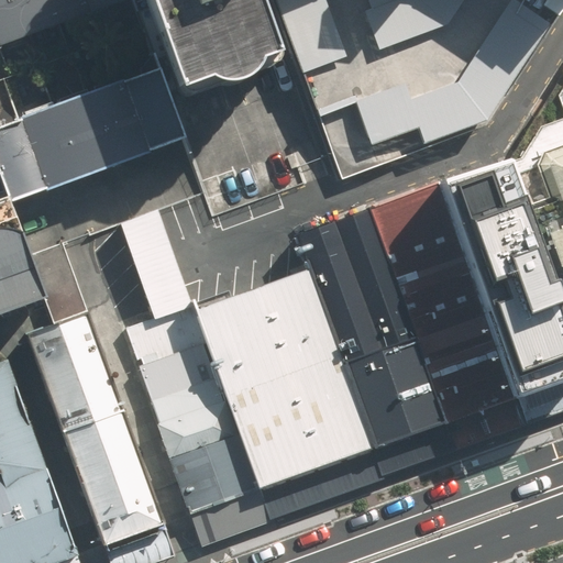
[(0,0),(0,50),(134,0),(0,0)]
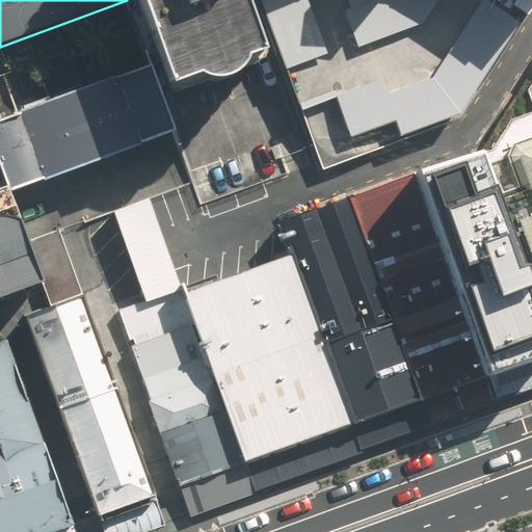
[(131,0),(155,62),(162,84),(253,49),(233,0),(131,0)]
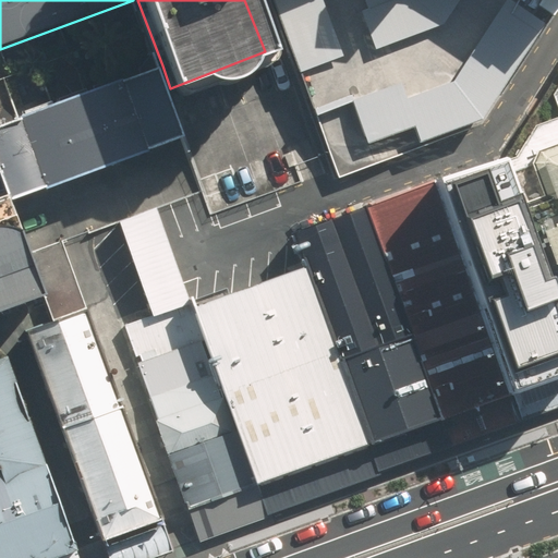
[(339,176),(486,122),(497,105),(557,10),(557,3),(552,0),(269,0),(287,43),(337,168),(339,176)]
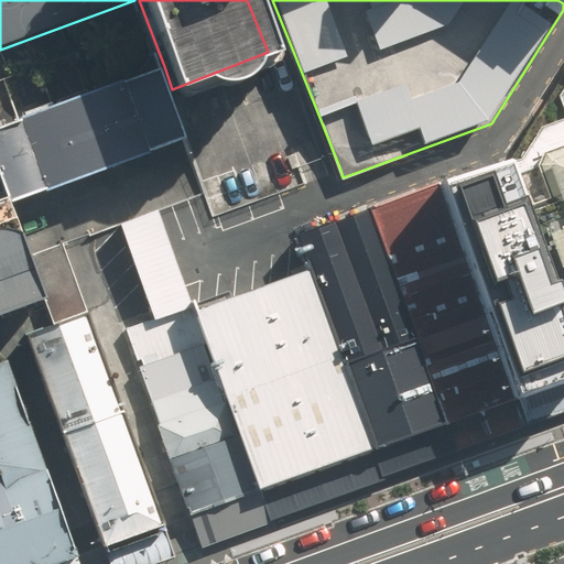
[(164,66),(0,126),(0,185),(4,197),(7,204),(190,136),(172,89),(164,66)]
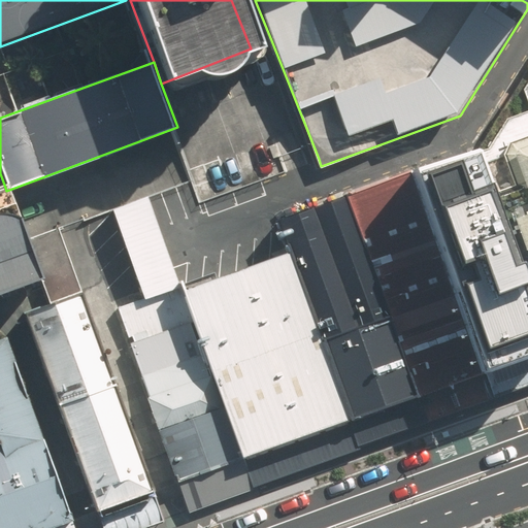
[(471,155),(527,301),(527,64),(527,67),(527,78),(521,91),(527,107),(527,110),(505,120),(500,128),(486,150),(471,155)]
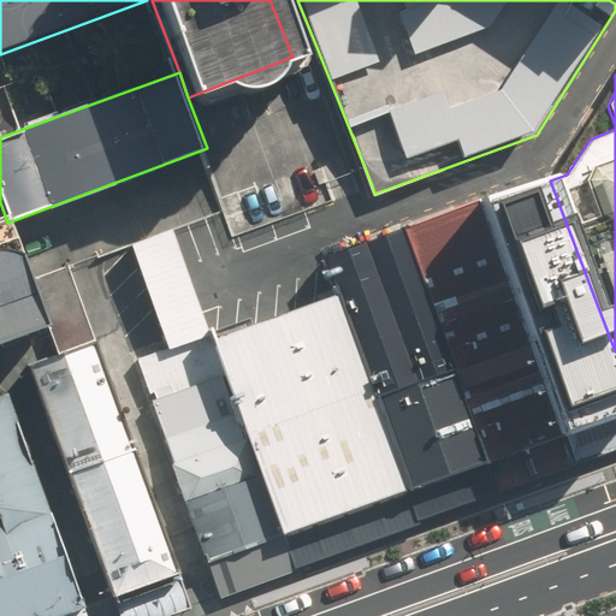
[(549,176),(473,202),(561,432),(615,410),(615,351),(550,181),(549,176)]
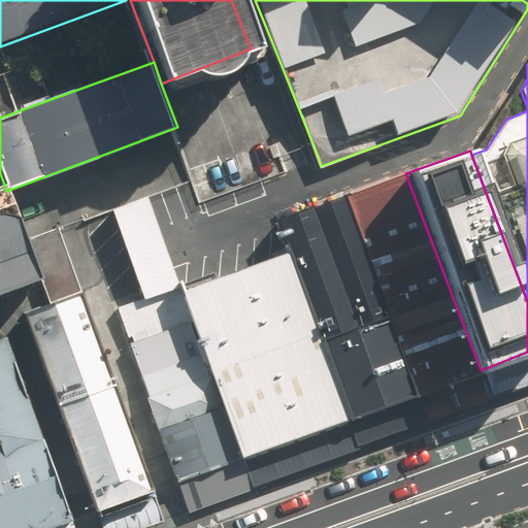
[(481,370),(405,173),(343,195),(417,396),(482,373),(481,370)]
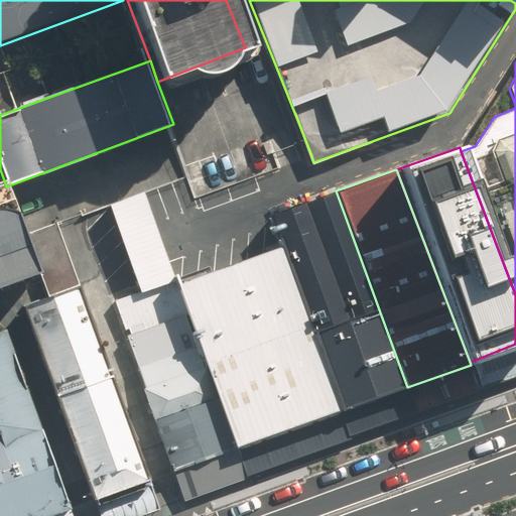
[(6,186),(4,180),(0,181),(0,287),(39,273),(6,186)]
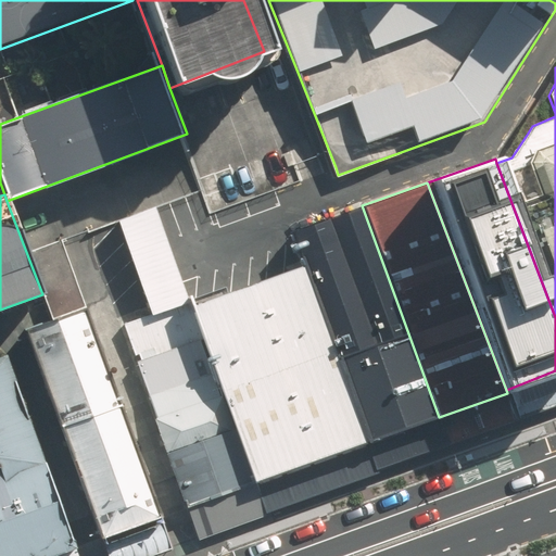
[(439,417),(362,205),(298,230),(303,265),(368,442),(439,417)]
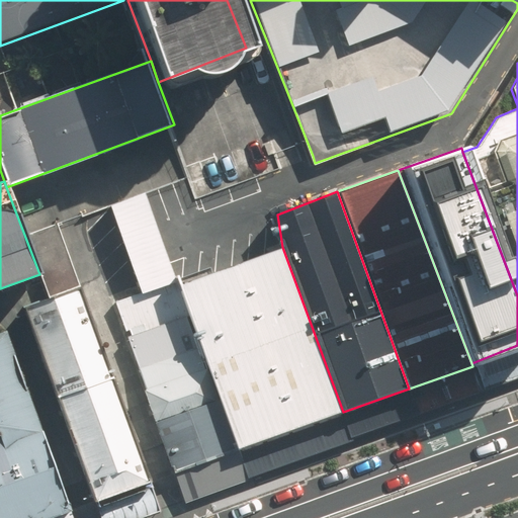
[(112,207),(142,291),(177,278),(145,194),(112,207)]
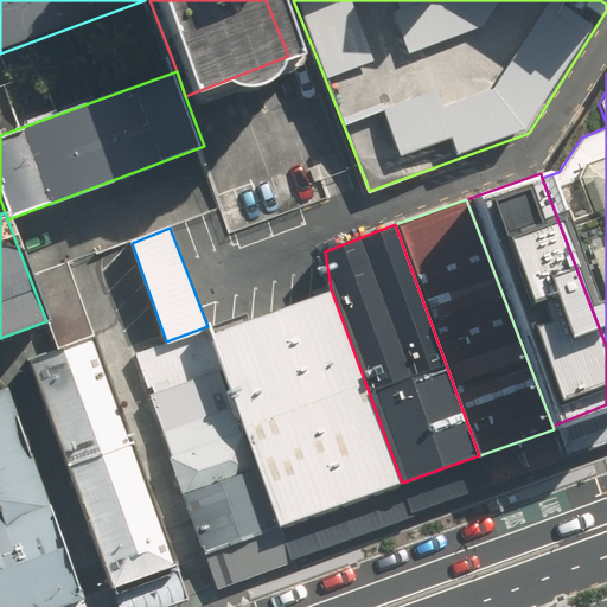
[(279,528),(402,483),(331,289),(209,334),(279,528)]
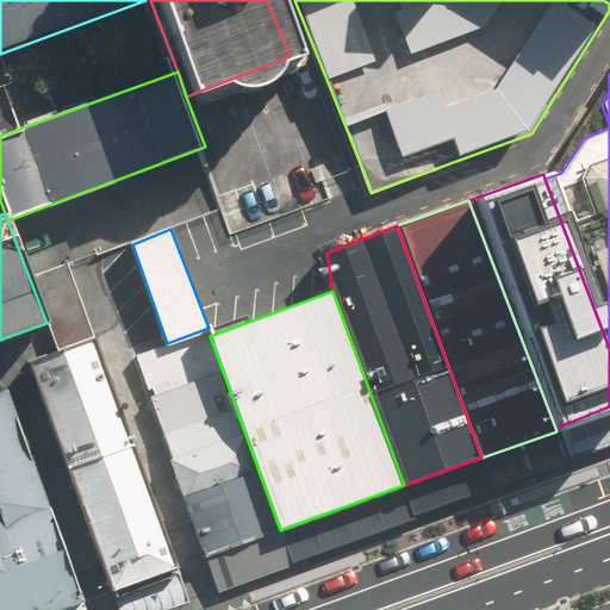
[(205,556),(280,530),(210,336),(209,328),(167,343),(138,354),(205,556)]
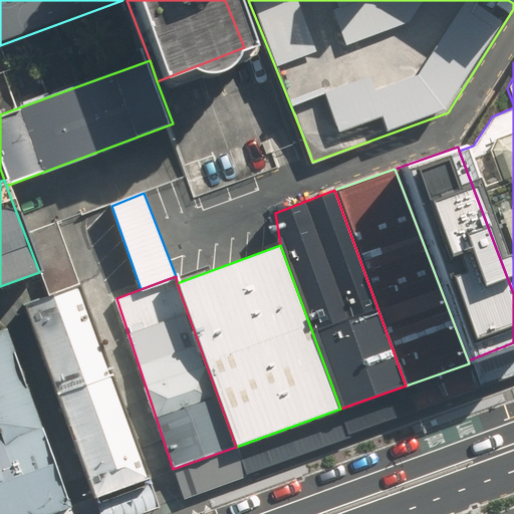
[(22,305),(94,497),(150,478),(75,287),(22,305)]
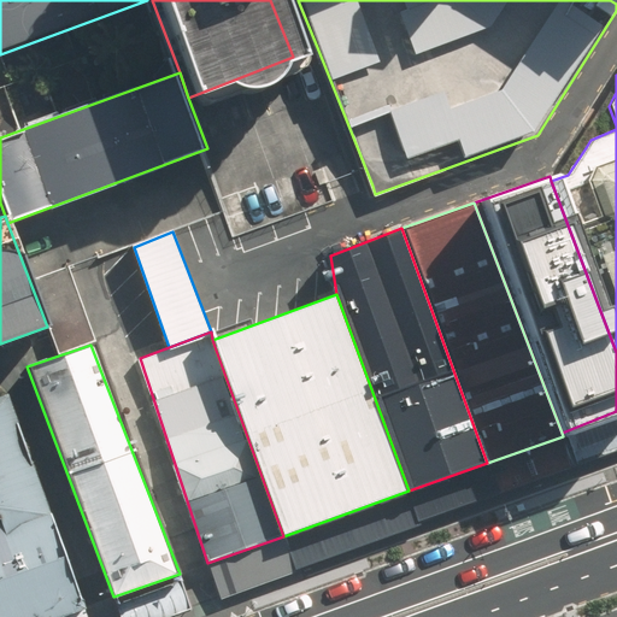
[(0,616),(58,616),(86,607),(9,397),(0,399),(0,616)]
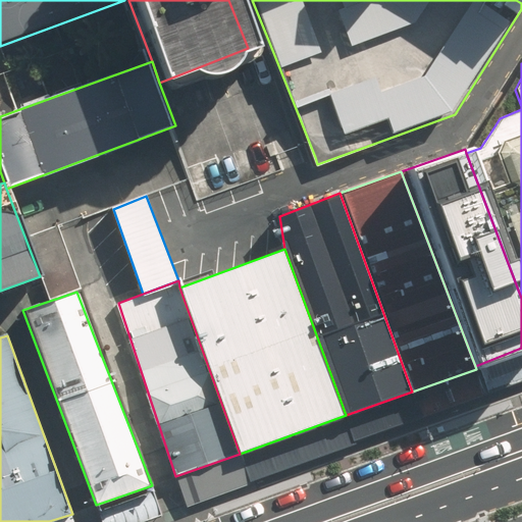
[(485,393),(521,378),(521,348),(475,366),(476,369),(485,393)]
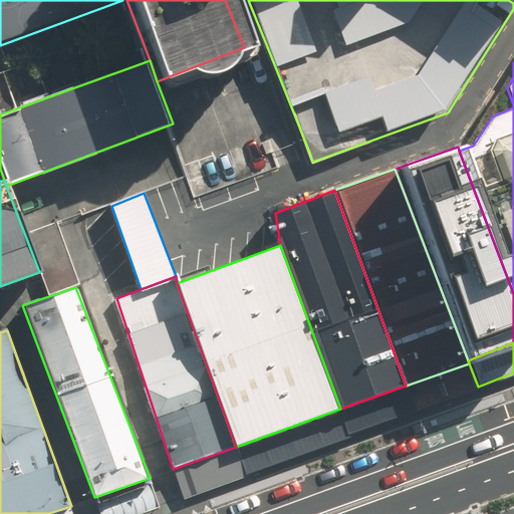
[(414,409),(478,387),(469,363),(406,386),(414,409)]
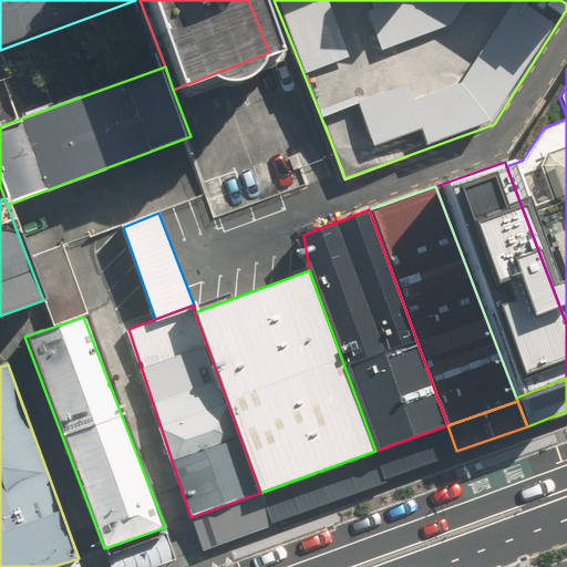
[(447,425),(375,451),(387,483),(459,456),(456,451),(447,425)]
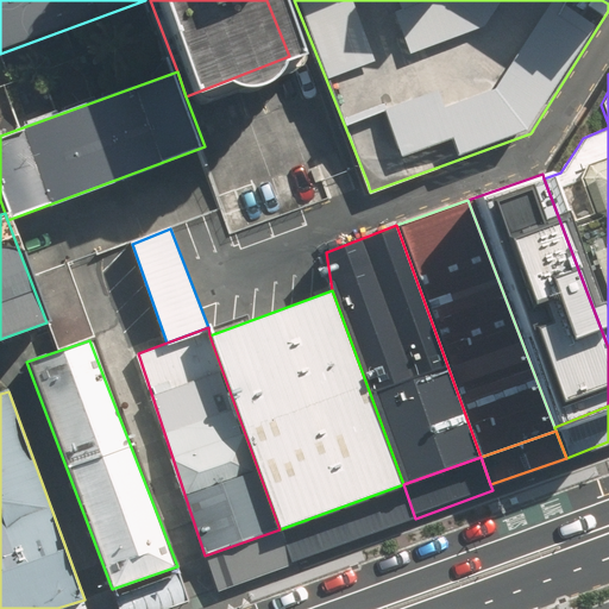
[(403,484),(280,529),(292,563),(415,519),(403,484)]
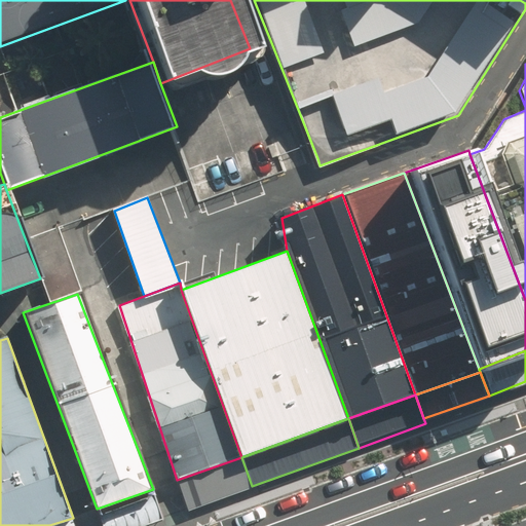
[(241,457),(177,480),(188,510),(252,486),(241,457)]
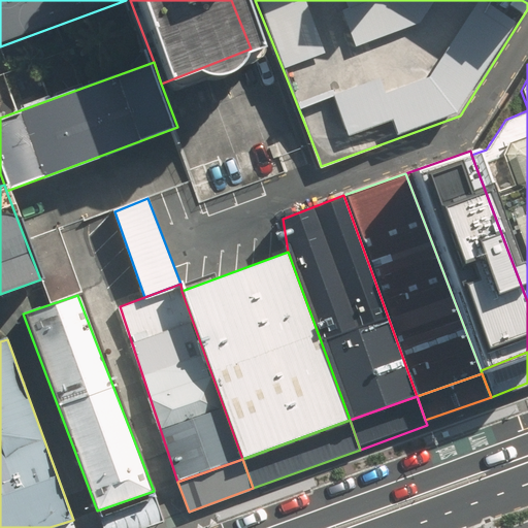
[(141,527),(165,520),(154,491),(97,510),(102,527),(141,527)]
